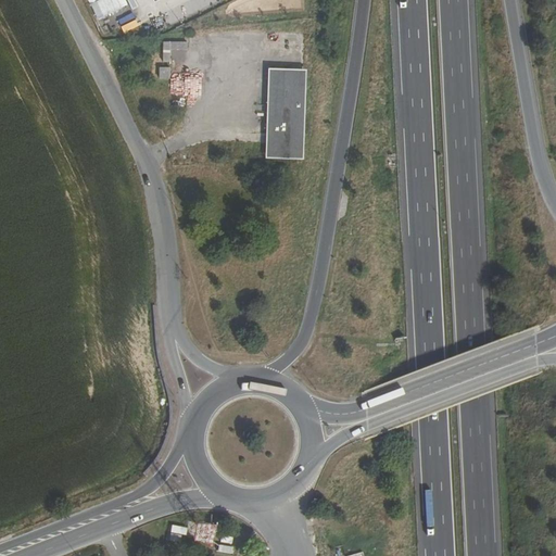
[(187,50),(187,41),(163,42),(163,67),(171,67),(171,96),(202,96),(201,57),(179,58),(179,50),(187,50)]
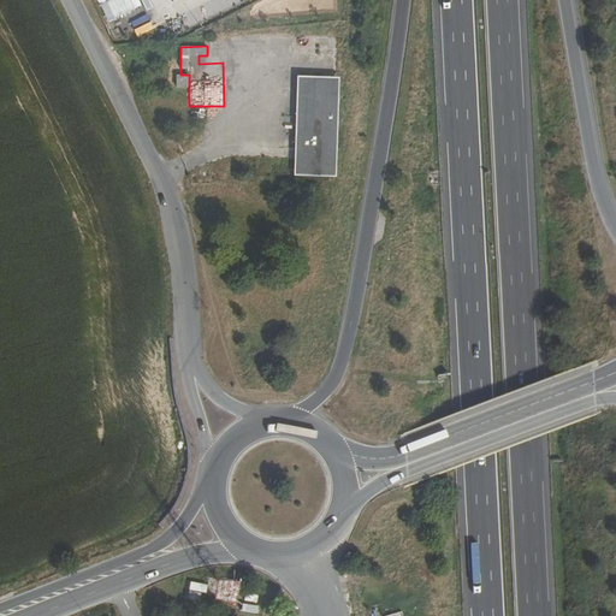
[(176,73),(176,87),(188,87),(188,73),(176,73)]
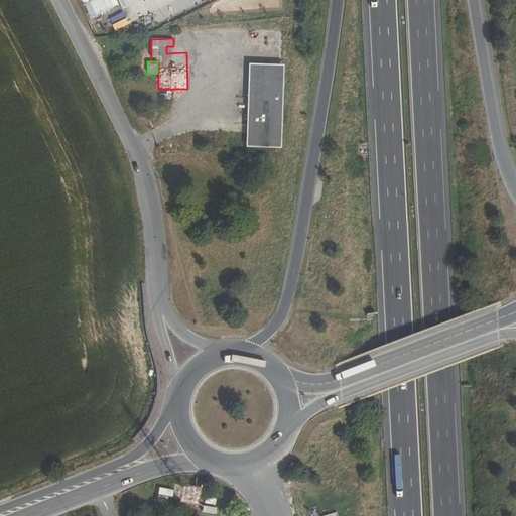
[(267,101),(252,100),(251,151),(282,152),(284,68),(268,68),(267,101)]
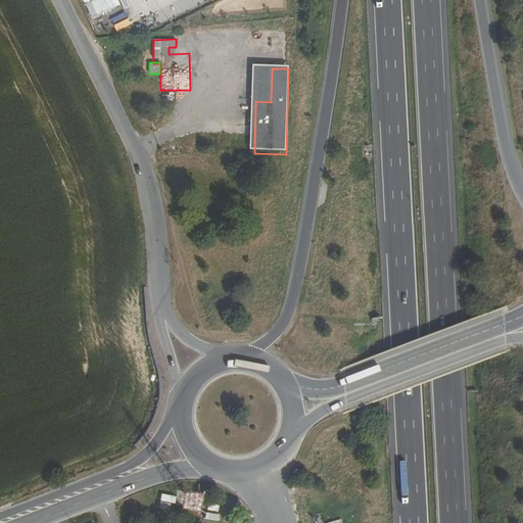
[(256,68),(255,101),(271,102),(272,68),(256,68)]
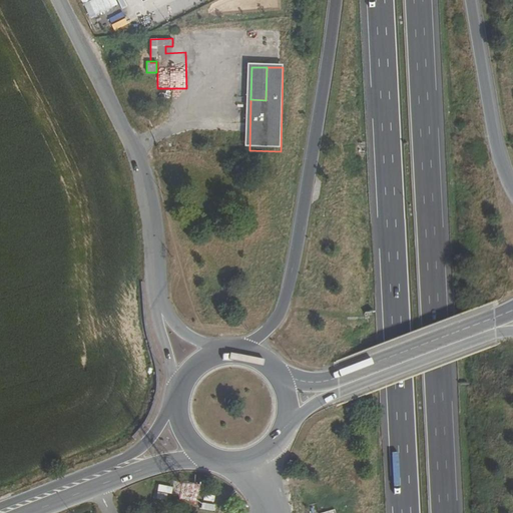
[(186,101),(185,93),(171,96),(172,103),(186,101)]
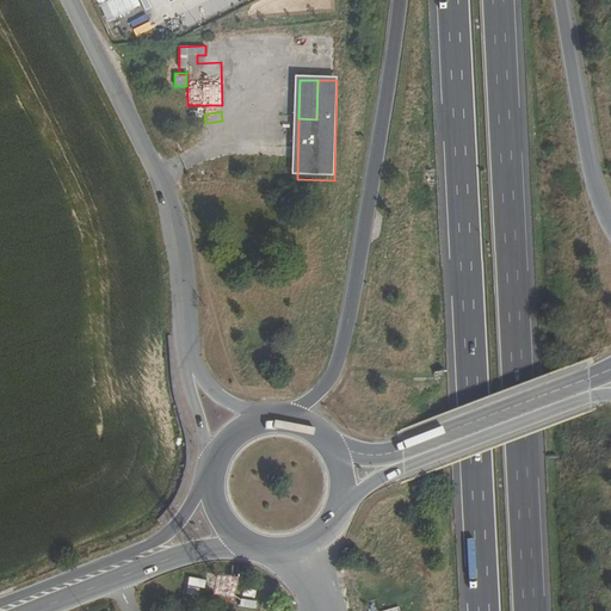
[(186,593),(202,594),(203,578),(189,576),(186,593)]
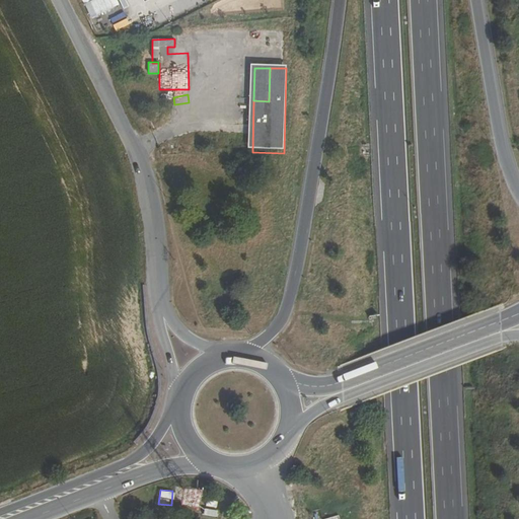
[(204,507),(203,515),(217,517),(218,509),(204,507)]
